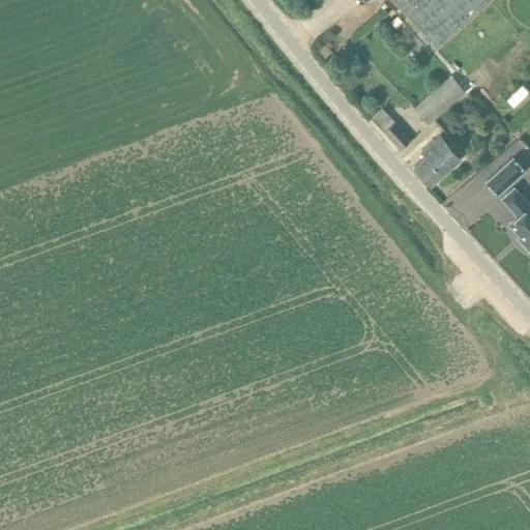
[(390,0),(436,51),(494,0),(390,0)]
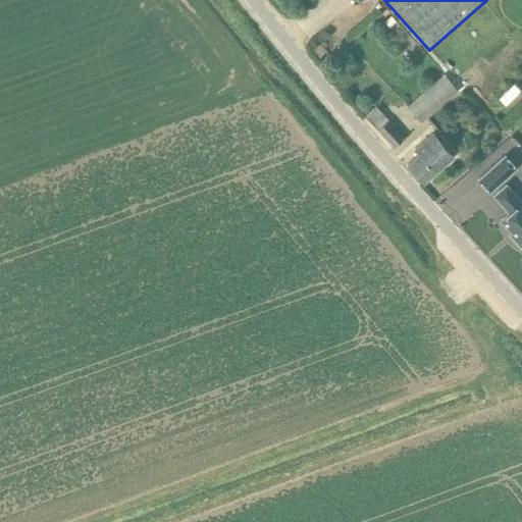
[(320,44),(313,50),(320,58),(327,52),(320,44)]
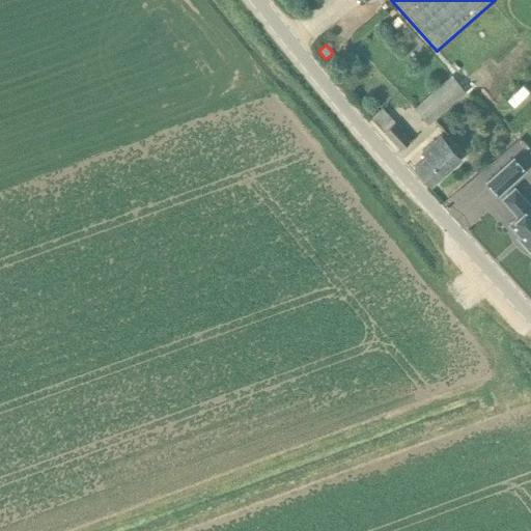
[(467,92),(452,77),(415,109),(427,124),(467,92)]
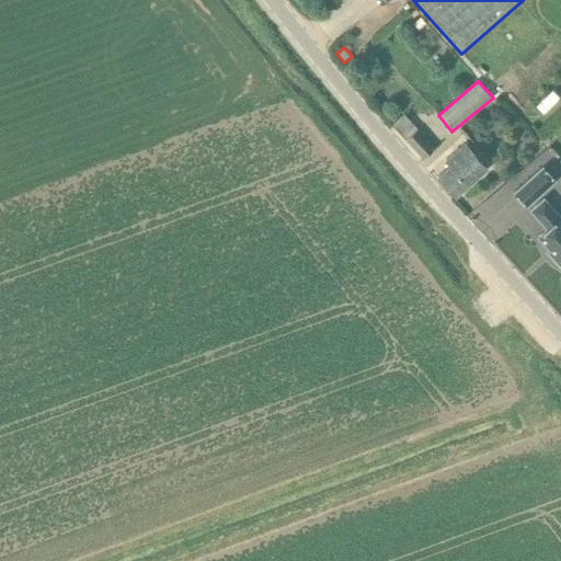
[(435,148),(403,115),(392,125),(423,159),(435,148)]
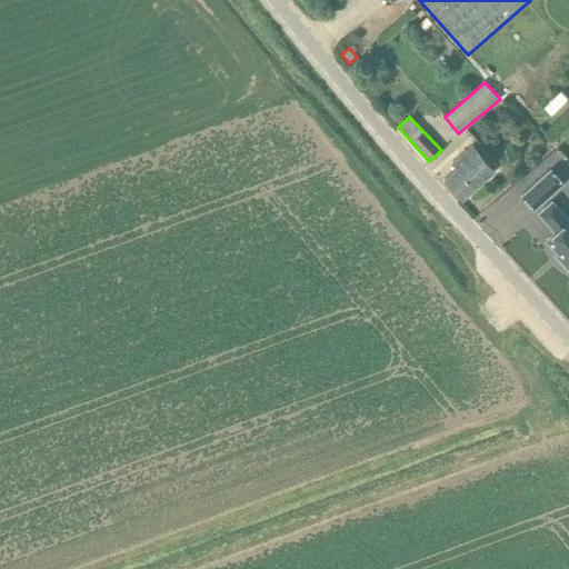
[(462,198),(479,183),(491,172),(469,148),(452,162),(457,167),(445,178),(462,198)]
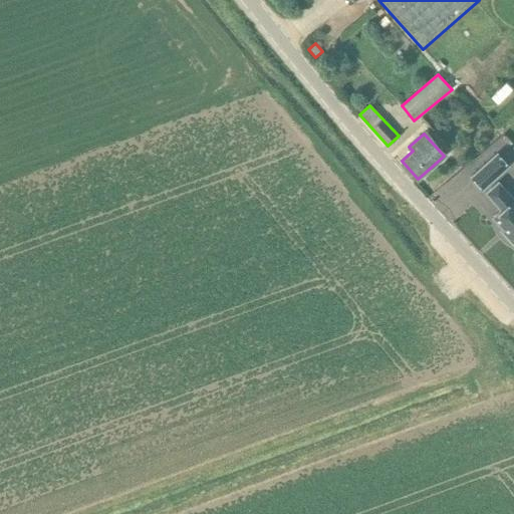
[(498,154),(472,176),(482,189),(508,166),(498,154)]
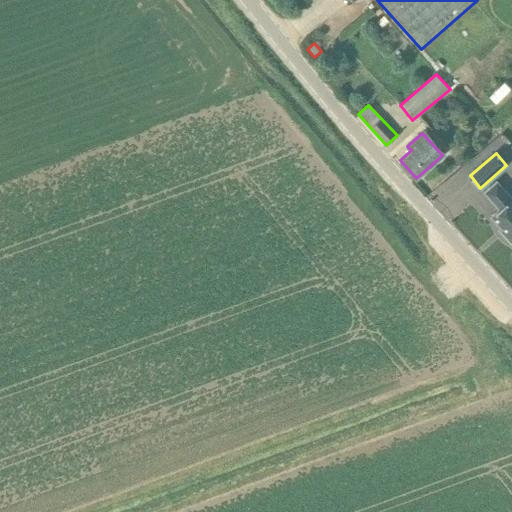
[(492,216),(501,227),(509,235),(509,240),(511,243),(511,197),(511,198),(497,181),(485,192),(500,209),(492,216)]
